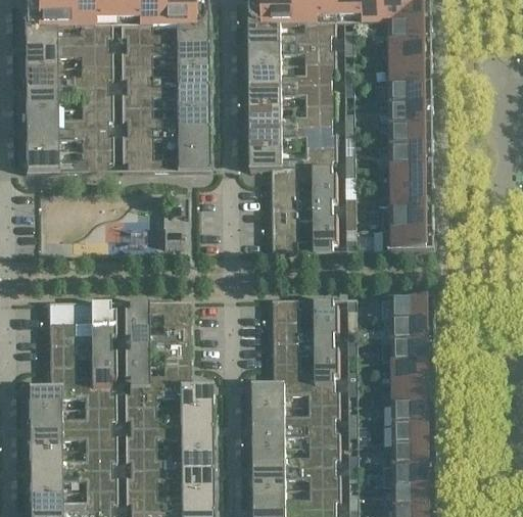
[(295,24),(295,0),(248,1),(249,22),(281,22),(281,24),(295,24)]
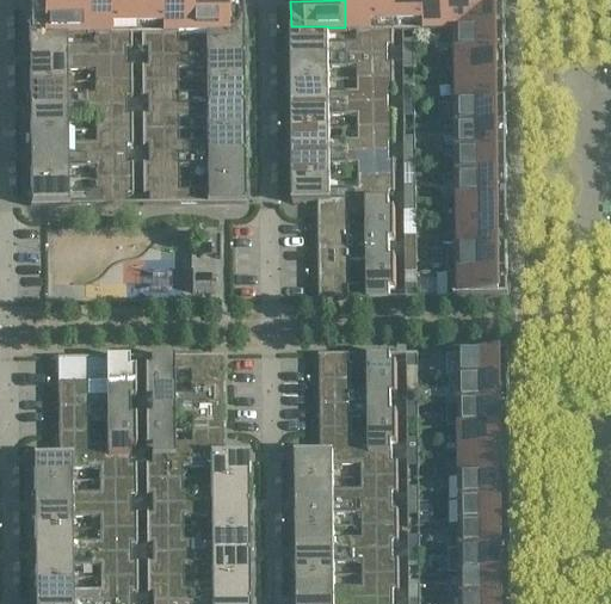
[(451,26),(451,0),(345,0),(345,28),(357,28),(357,26),(394,25),(394,28),(451,26)]
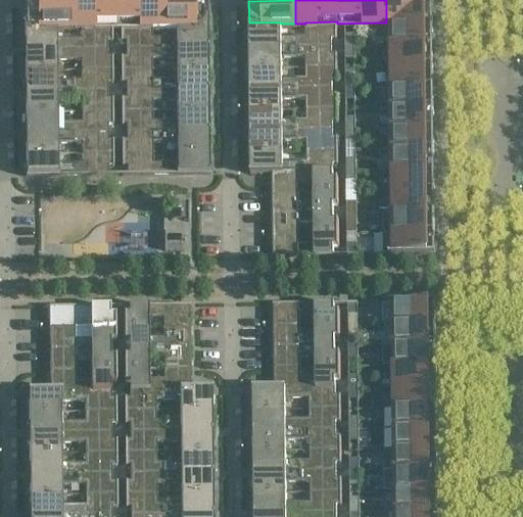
[(433,20),(432,0),(386,0),(386,22),(389,22),(389,21),(433,20)]
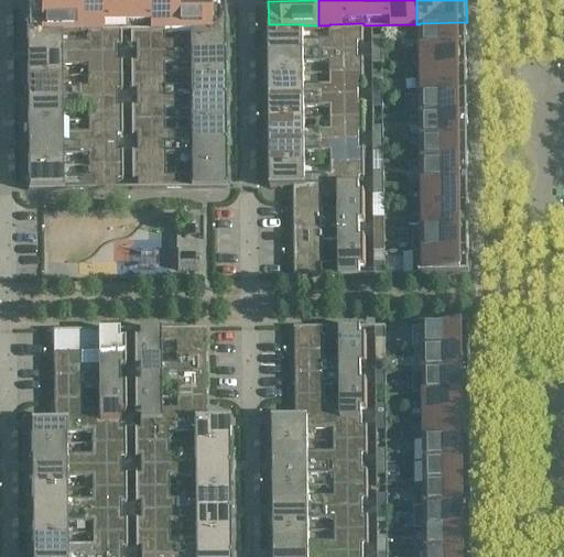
[(225,25),(224,3),(224,1),(174,2),(174,26),(191,26),(191,25),(225,25)]
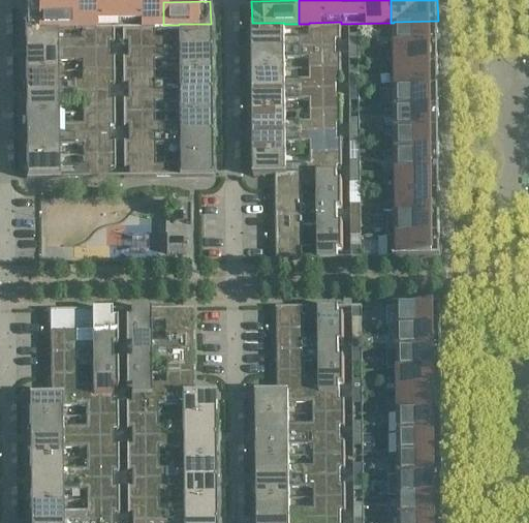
[(71,26),(71,2),(24,3),(25,25),(57,25),(57,26),(71,26)]
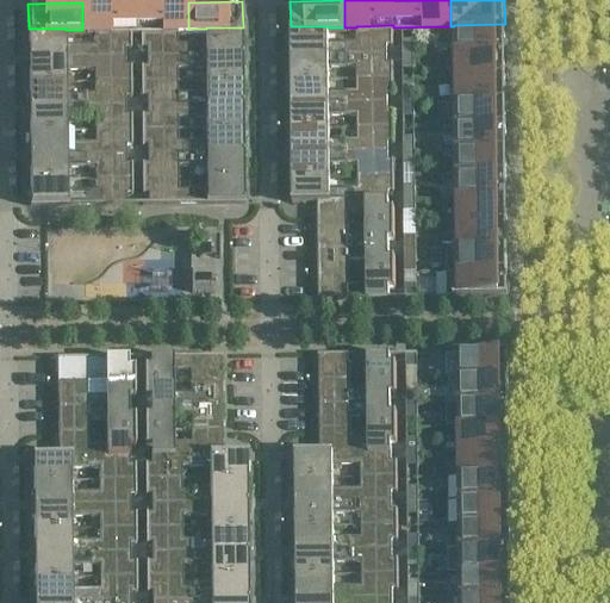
[(188,29),(188,2),(82,2),(82,30),(94,30),(94,29),(131,28),(131,30),(141,30),(141,28),(178,28),(178,29),(188,29)]
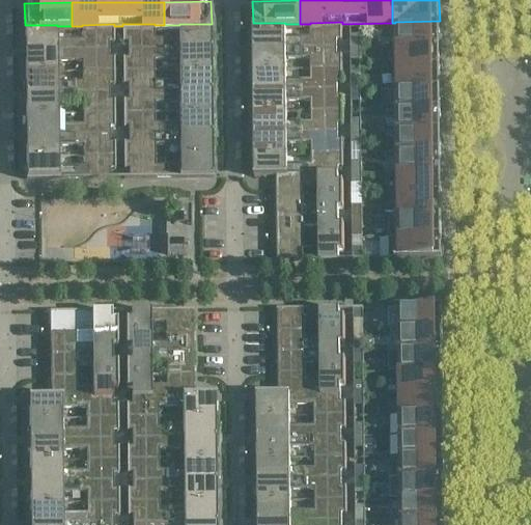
[(440,43),(440,31),(440,21),(395,22),(395,23),(395,43),(440,43)]
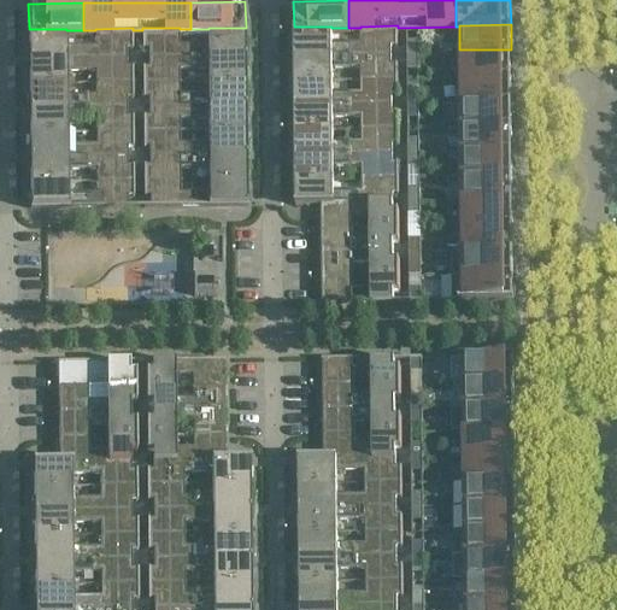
[(392,51),(392,41),(397,41),(398,41),(398,28),(398,25),(360,27),(360,28),(360,39),(333,39),(331,28),(331,27),(294,27),(294,51),(392,51)]
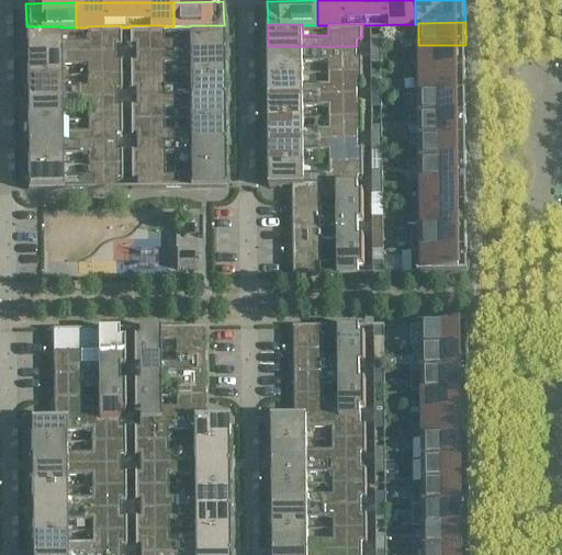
[(121,40),(121,27),(121,25),(87,26),(87,27),(87,37),(60,37),(60,27),(60,26),(26,26),(26,49),(115,48),(115,40),(119,40),(121,40)]
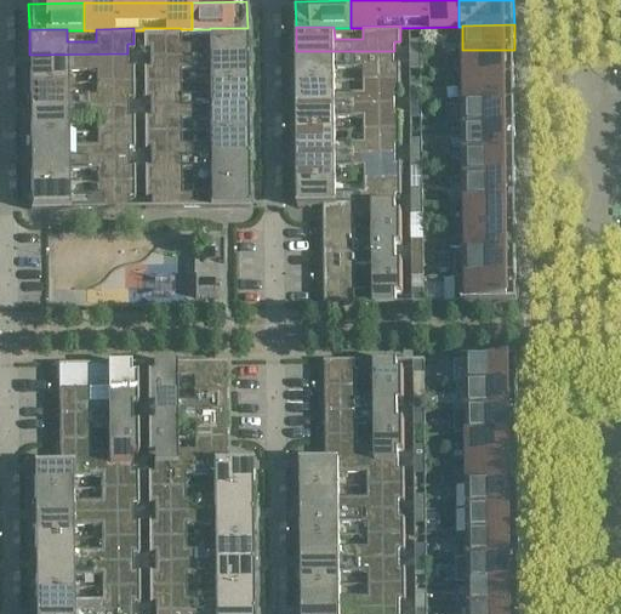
[(248,52),(248,39),(248,28),(210,28),(210,29),(210,40),(181,40),(181,29),(181,28),(143,28),(143,30),(143,44),(144,44),(149,44),(149,53),(248,52)]
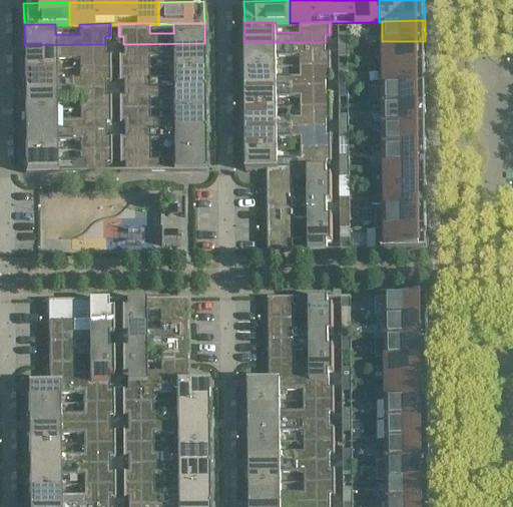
[(348,41),(348,30),(339,30),(339,42),(348,41)]
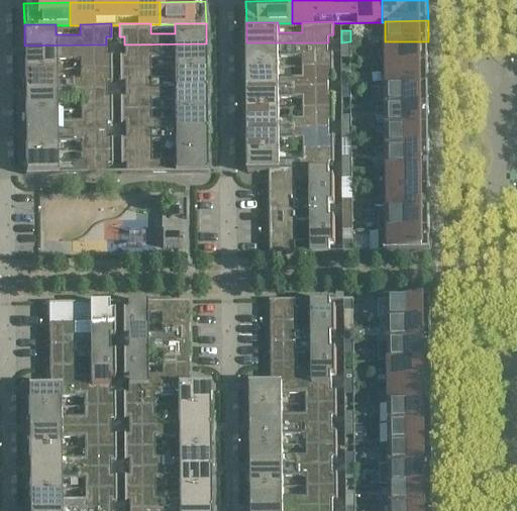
[(350,54),(350,41),(341,42),(341,54),(350,54)]
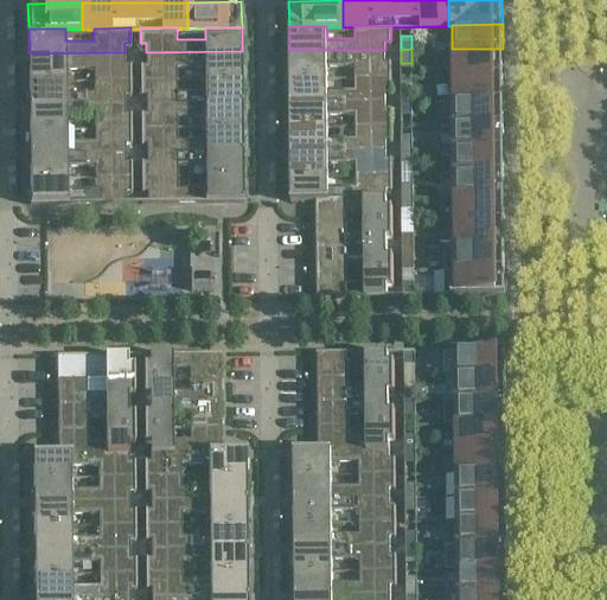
[(503,72),(503,49),(452,49),(452,74),(503,72)]
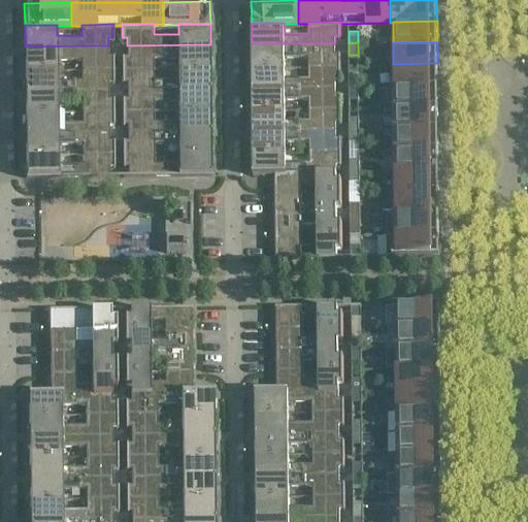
[(285,65),(285,54),(308,54),(308,64),(340,64),(340,51),(339,51),(339,52),(335,52),(335,43),(252,43),(252,65),(285,65)]
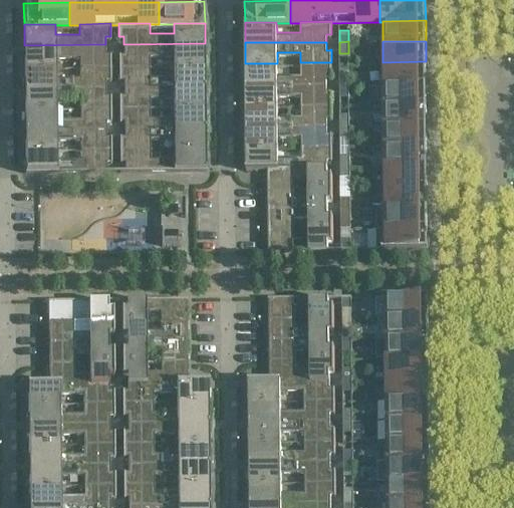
[(205,63),(205,43),(123,44),(123,52),(119,52),(119,51),(118,51),(118,64),(151,64),(151,54),(174,54),(174,64),(205,63)]
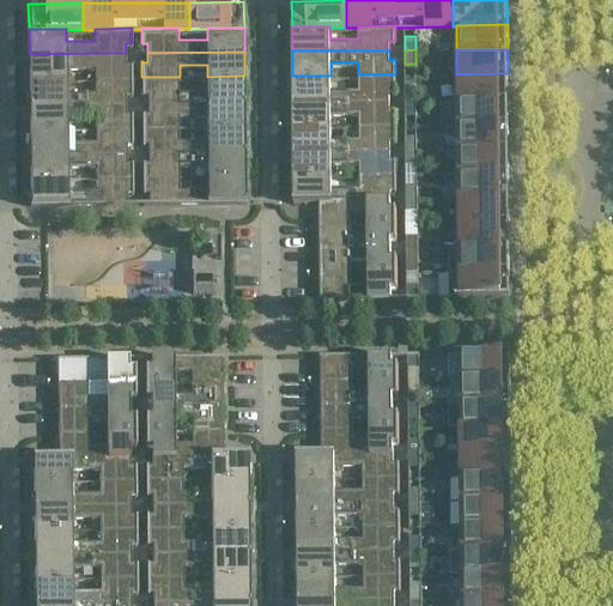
[(132,77),(132,62),(131,62),(126,62),(126,53),(29,54),(29,78),(66,78),(66,66),(95,66),(95,78),(132,77)]
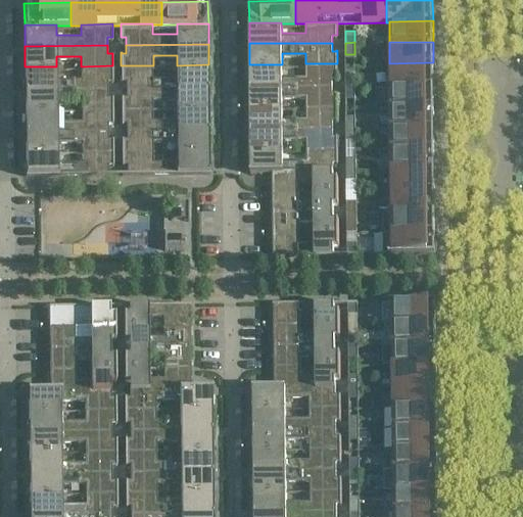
[(433,84),(433,73),(433,62),(389,63),(390,84),(433,84)]
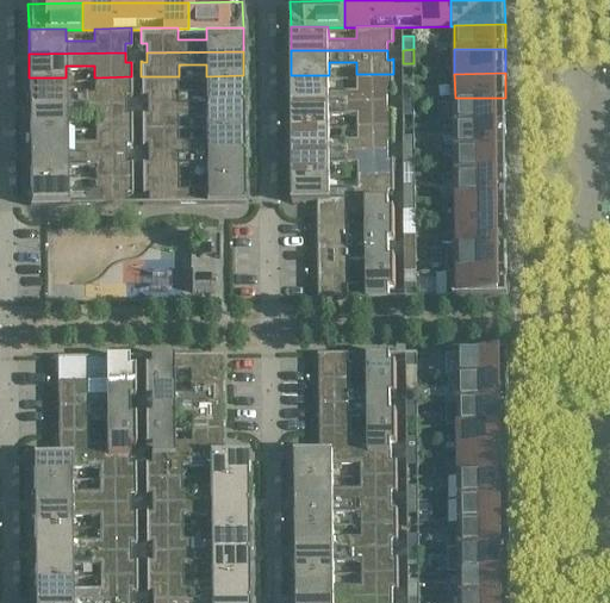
[(387,98),(387,89),(392,89),(393,89),(393,74),(356,74),(356,87),(329,87),(329,75),(291,75),(291,99),(387,98)]
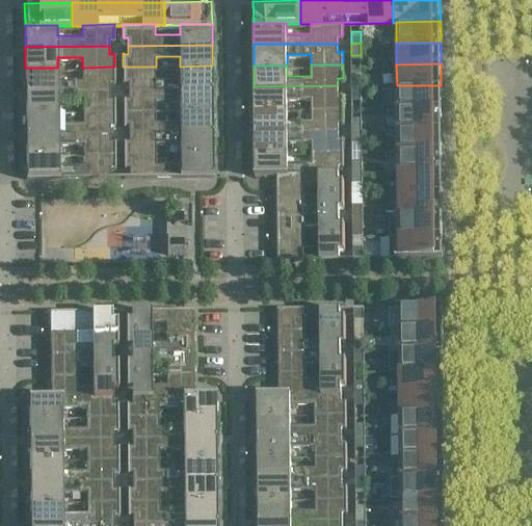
[(212,87),(212,76),(212,66),(180,67),(180,77),(156,78),(156,67),(123,67),(123,80),(125,80),(128,80),(128,88),(212,87)]
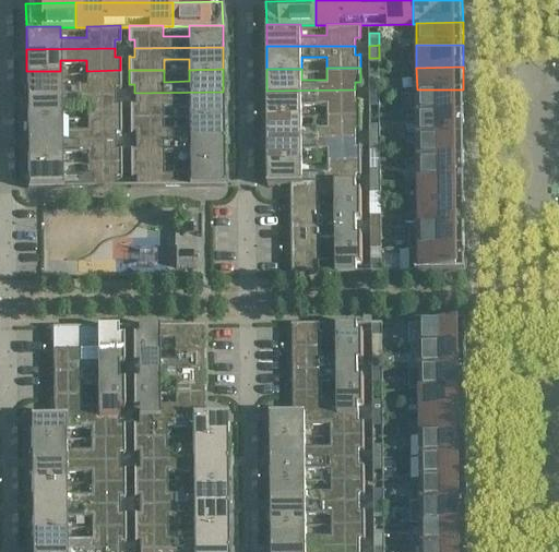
[(120,84),(120,70),(86,71),(86,82),(60,82),(60,71),(26,71),(26,94),(115,93),(115,84),(119,84),(120,84)]
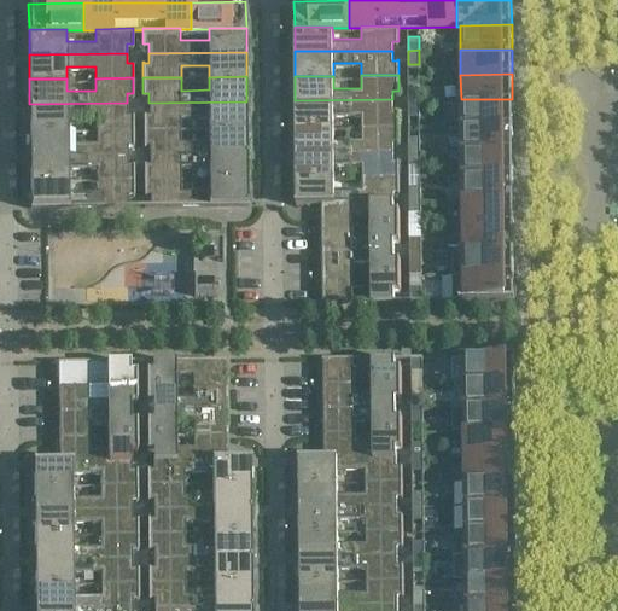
[(420,99),(420,86),(408,86),(408,99),(420,99)]
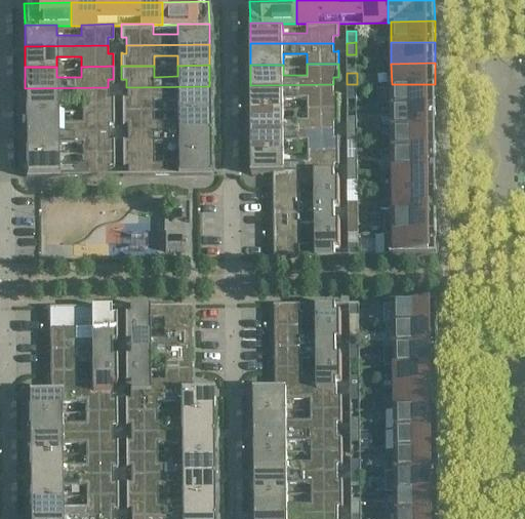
[(283,106),(283,95),(308,95),(308,106),(339,106),(338,92),(337,92),(333,92),(333,84),(250,85),(251,107),(283,106)]
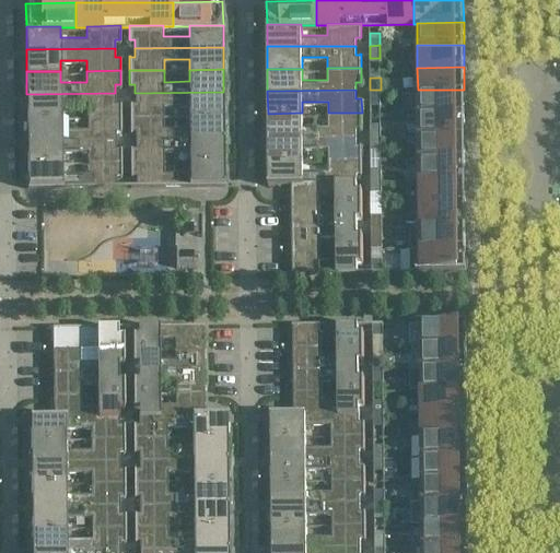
[(381,103),(381,90),(370,90),(370,103),(381,103)]
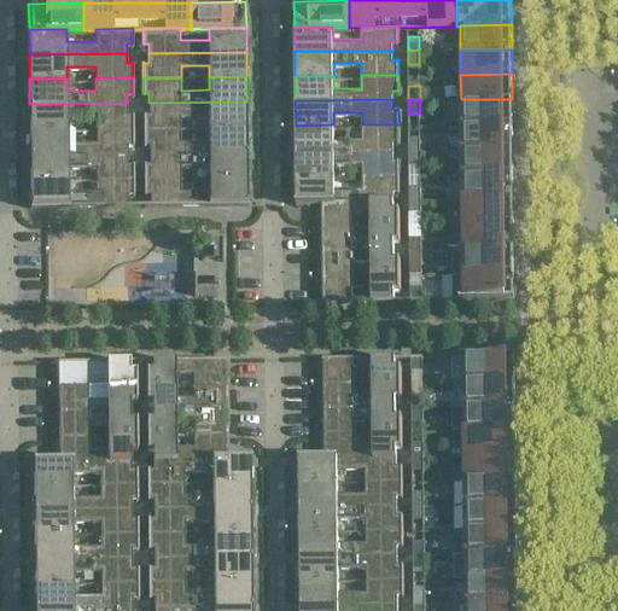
[(513,123),(512,99),(461,99),(461,123),(513,123)]
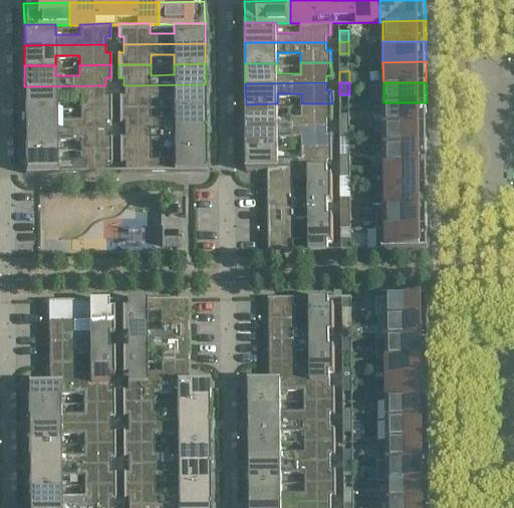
[(206,104),(205,94),(205,84),(123,85),(123,92),(120,92),(118,92),(119,105),(151,105),(151,95),(175,94),(175,104),(206,104)]
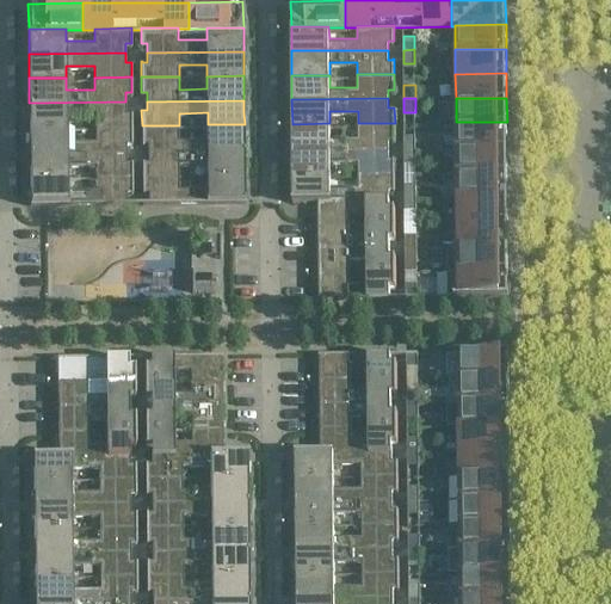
[(131,125),(131,110),(130,110),(130,111),(125,111),(125,102),(29,103),(29,127),(66,127),(66,115),(96,113),(96,125),(131,125)]
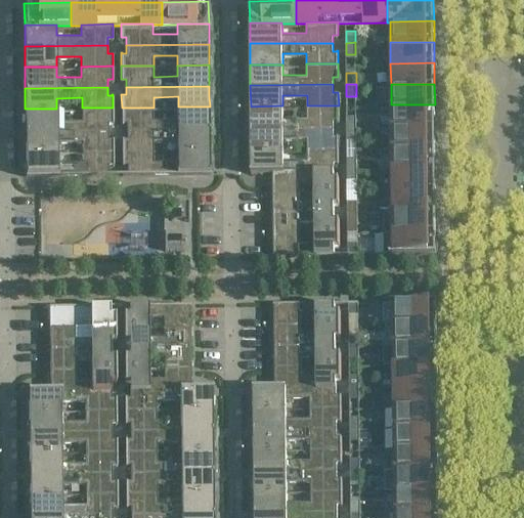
[(435,125),(435,115),(435,104),(391,104),(391,126),(435,125)]
